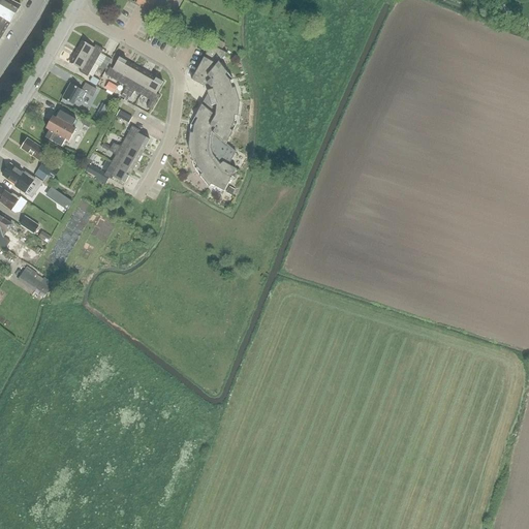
[(0,0),(0,6),(14,14),(20,6),(7,0),(0,0)]
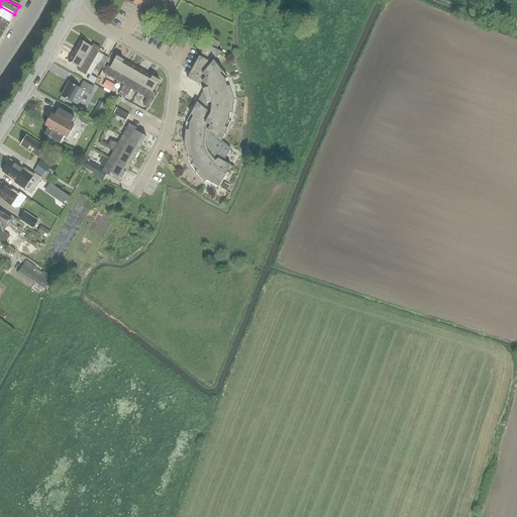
[(146,11),(151,0),(134,0),(132,4),(146,11)]
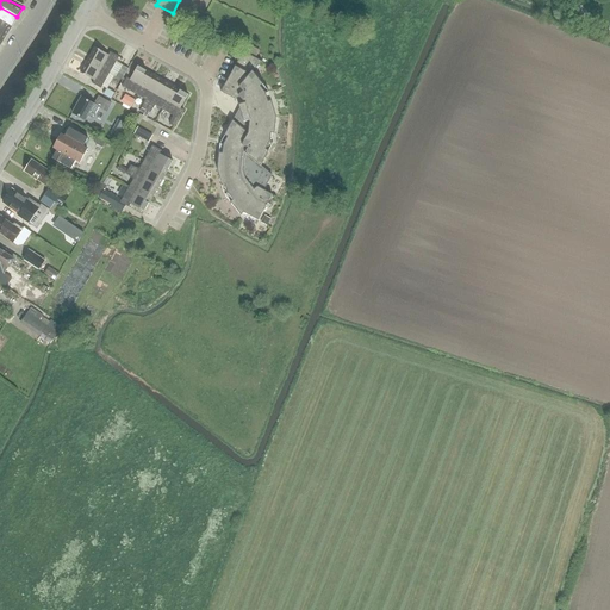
[(0,19),(11,26),(17,17),(0,7),(0,19)]
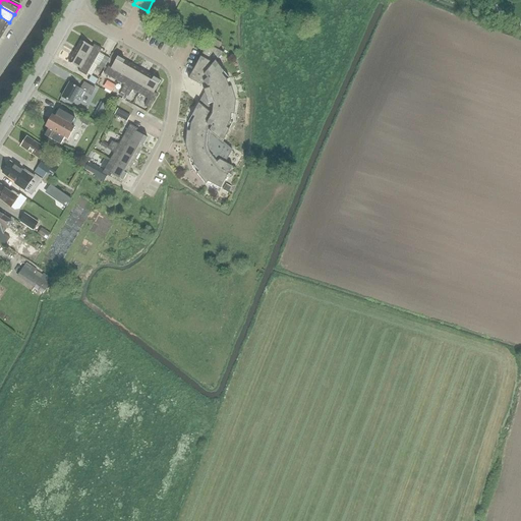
[(0,36),(1,37),(9,22),(0,16),(0,36)]
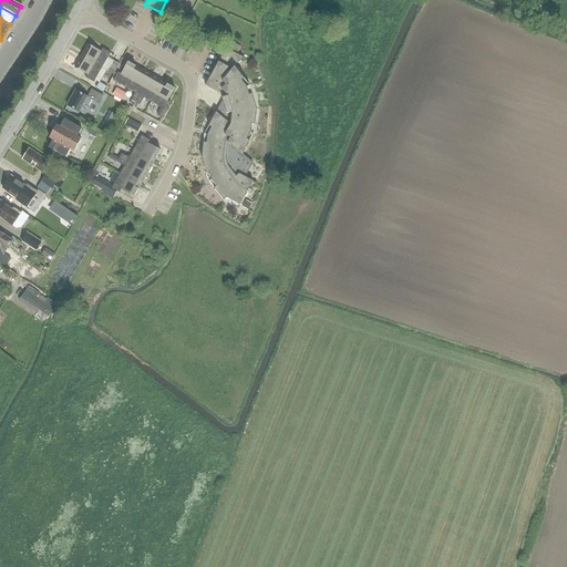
[(227,48),(238,53),(240,48),(230,42),(227,48)]
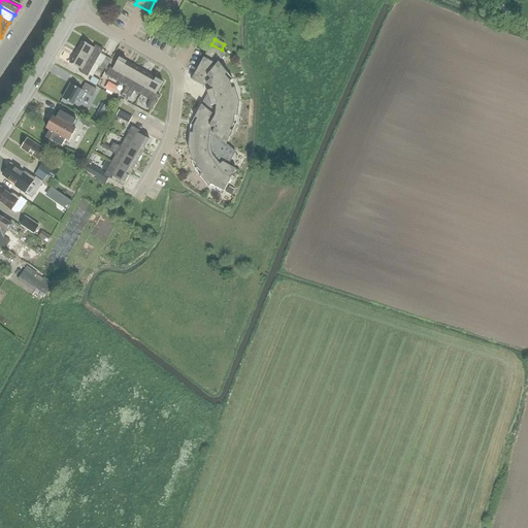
[(75,52),(95,63),(102,50),(95,45),(93,47),(81,41),(75,52)]
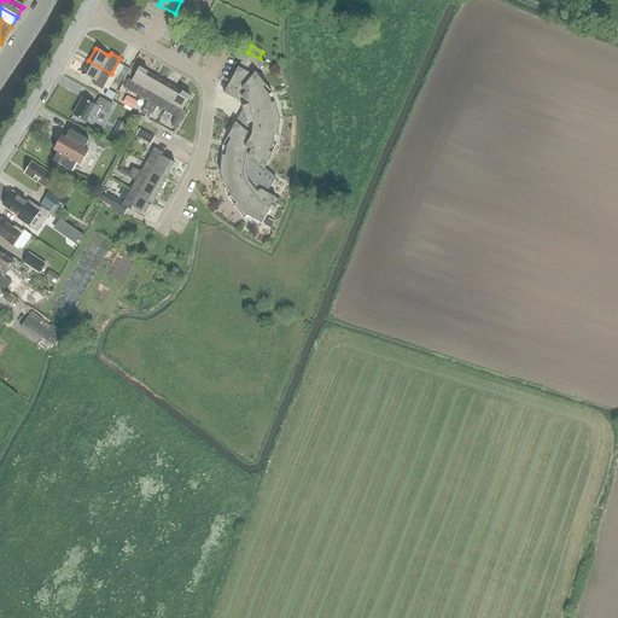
[(267,192),(272,184),(272,175),(272,174),(264,168),(273,153),(269,151),(273,144),(274,135),(277,135),(279,116),(275,101),(272,103),(269,94),(263,88),(267,86),(256,73),(264,62),(246,52),(223,93),(239,101),(243,98),(248,104),(242,106),(246,123),(244,128),(235,122),(227,138),(231,139),(226,146),(225,155),(222,155),(220,172),(225,188),(228,187),(231,196),(235,202),(233,204),(244,219),(246,215),(262,223),(273,202),(273,196),(267,192)]
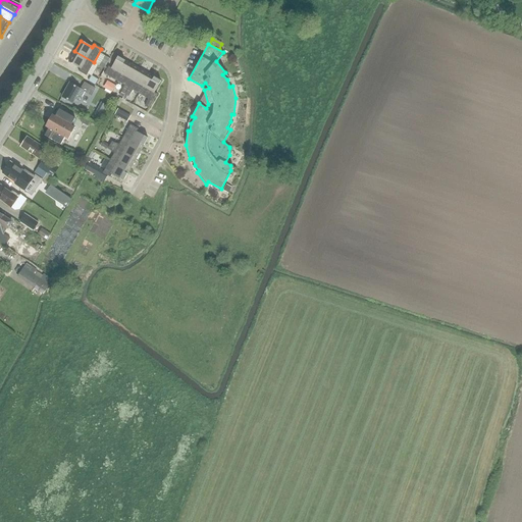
[(86,75),(94,62),(74,51),(68,62),(80,68),(79,71),(86,75)]
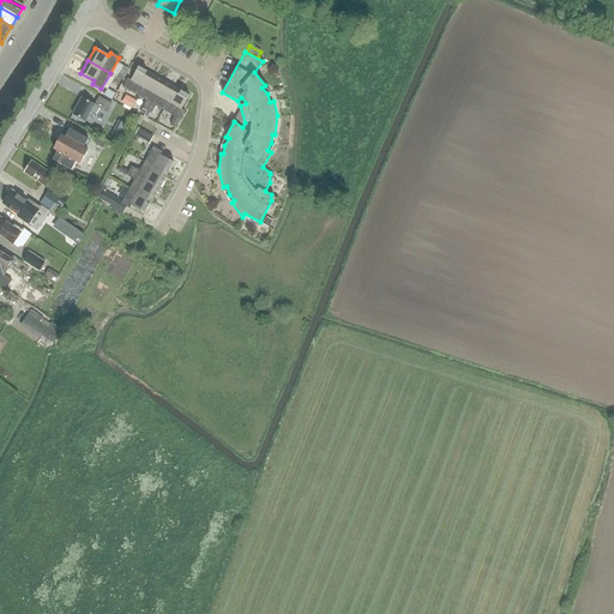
[(128,70),(122,66),(116,77),(122,80),(128,70)]
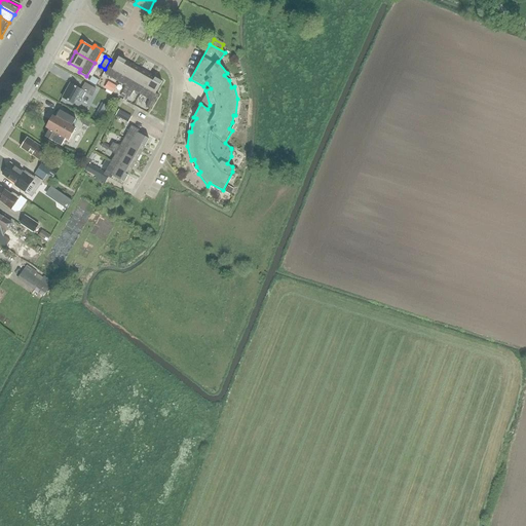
[(105,74),(118,82),(129,63),(118,57),(112,68),(109,67),(105,74)]
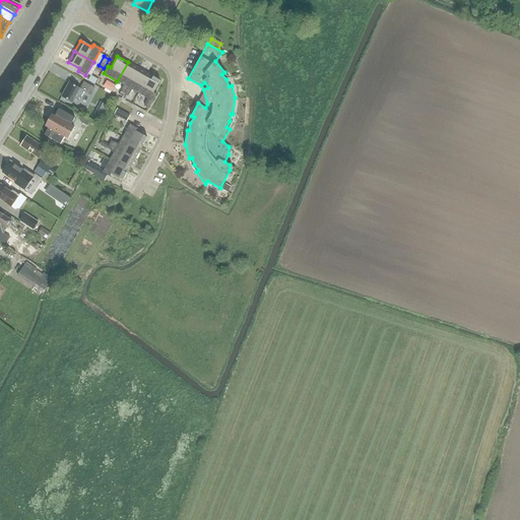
[(128,62),(117,81),(124,85),(120,92),(124,94),(138,68),(128,62)]
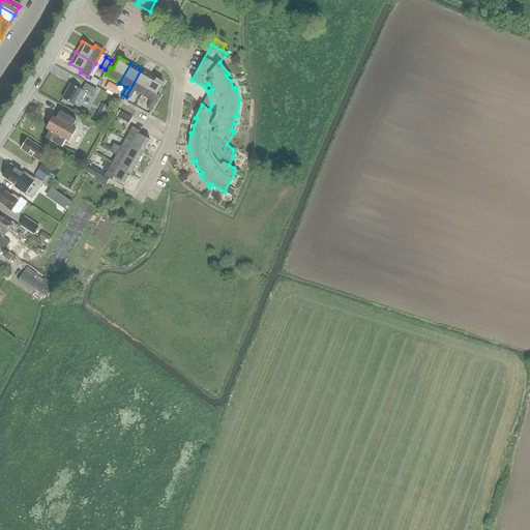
[(141,69),(126,96),(130,98),(135,91),(141,95),(152,76),(141,69)]
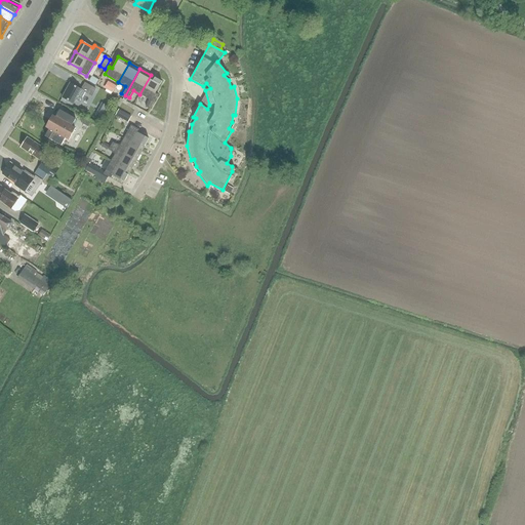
[(151,75),(139,94),(149,99),(146,107),(150,109),(158,94),(155,92),(162,81),(151,75)]
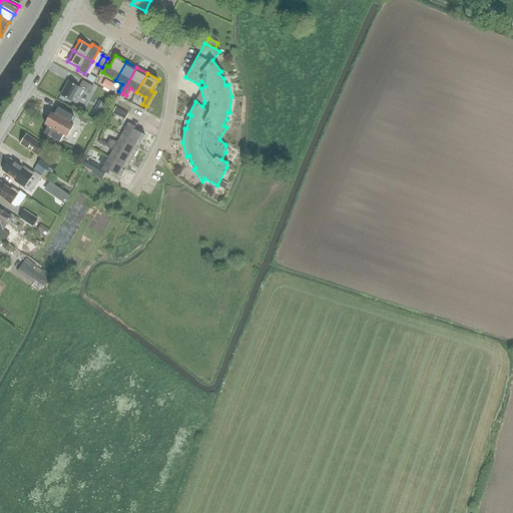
[(109,91),(113,84),(105,79),(101,86),(109,91)]
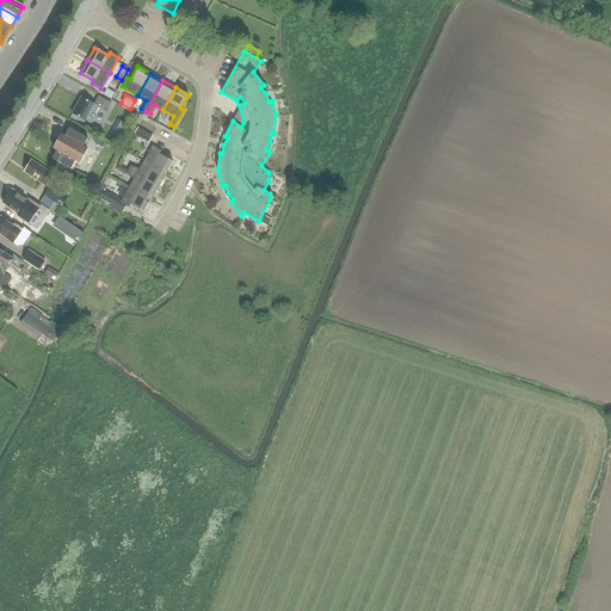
[(93,105),(80,98),(72,113),(84,121),(87,116),(92,118),(98,107),(106,112),(111,104),(98,97),(93,105)]
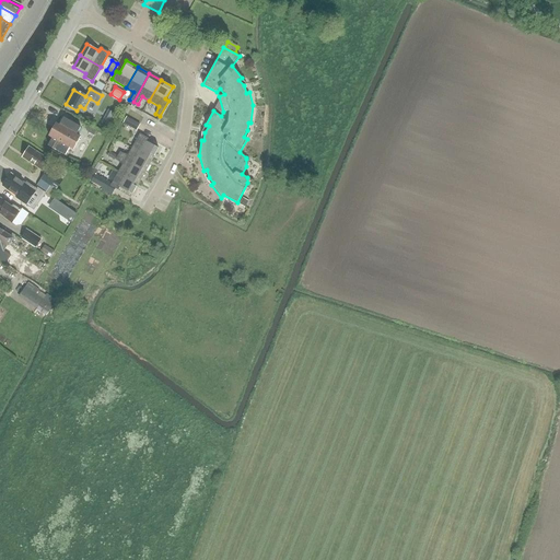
[(73,149),(80,137),(77,135),(81,126),(63,117),(59,125),(56,123),(48,136),(53,137),(48,144),(53,148),(51,150),(59,154),(60,152),(65,154),(69,147),(73,149)]
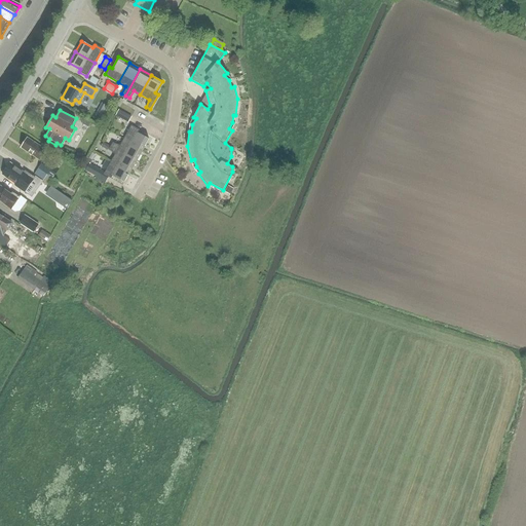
[(127,122),(132,117),(119,110),(115,116),(127,122)]
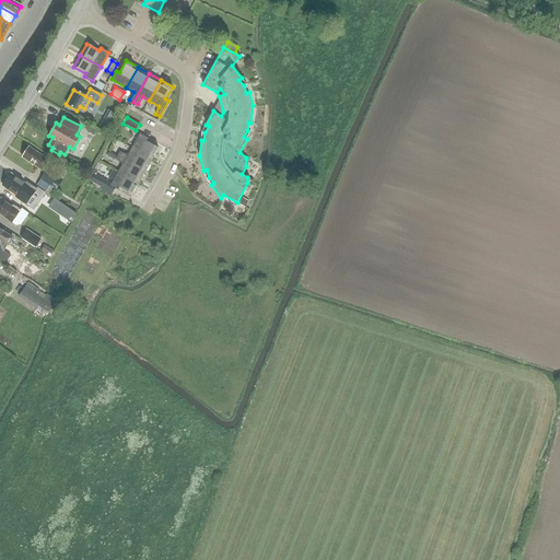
[(140,133),(131,149),(151,160),(159,148),(147,141),(148,138),(140,133)]
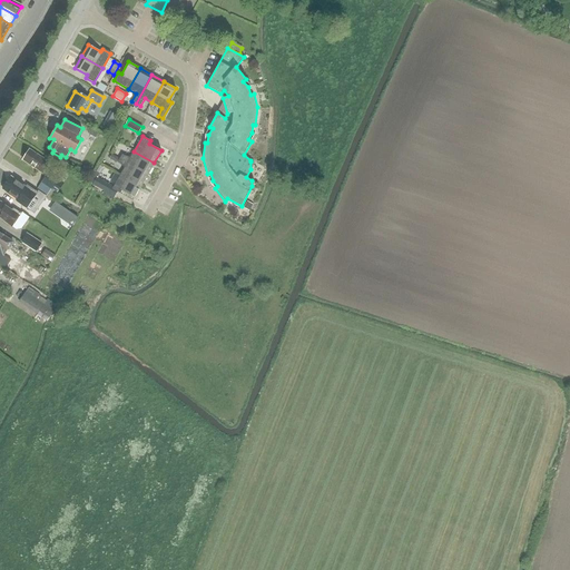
[(42,173),(49,161),(29,148),(22,159),(42,173)]
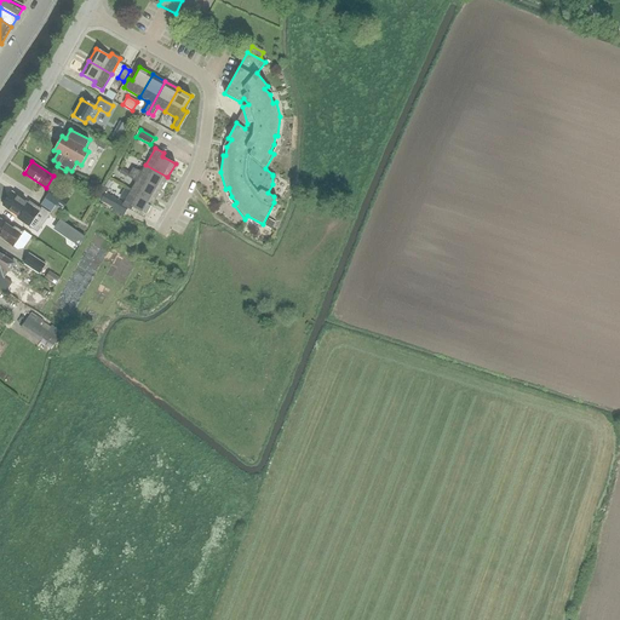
[(133,167),(130,172),(161,190),(167,177),(145,165),(142,171),(133,167)]
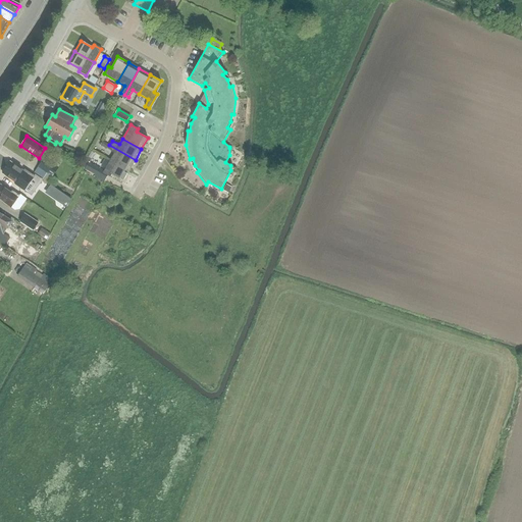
[(136,160),(109,145),(109,146),(102,142),(100,146),(107,150),(108,149),(114,153),(110,159),(129,170),(136,160)]
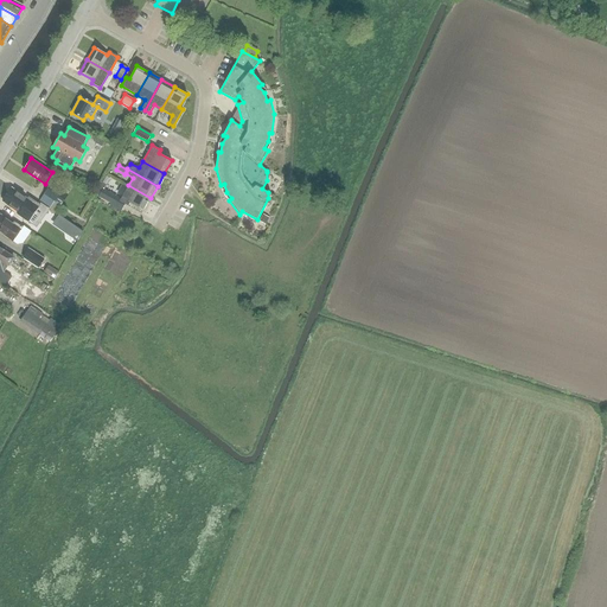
[(52,185),(44,196),(53,202),(61,191),(52,185)]
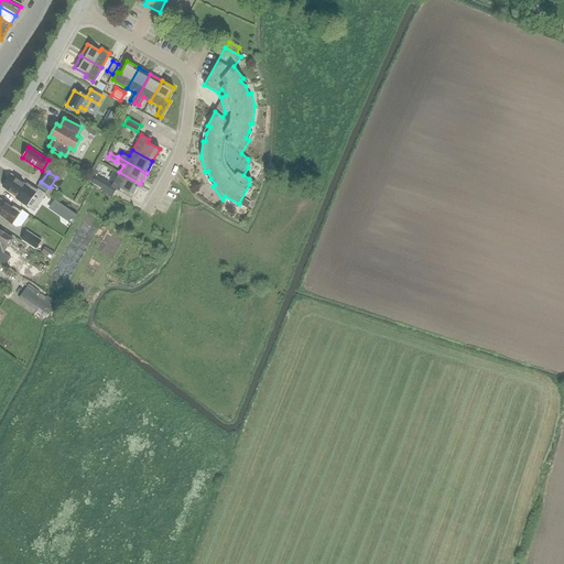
[(119,172),(111,186),(119,191),(121,188),(133,195),(140,184),(119,172)]
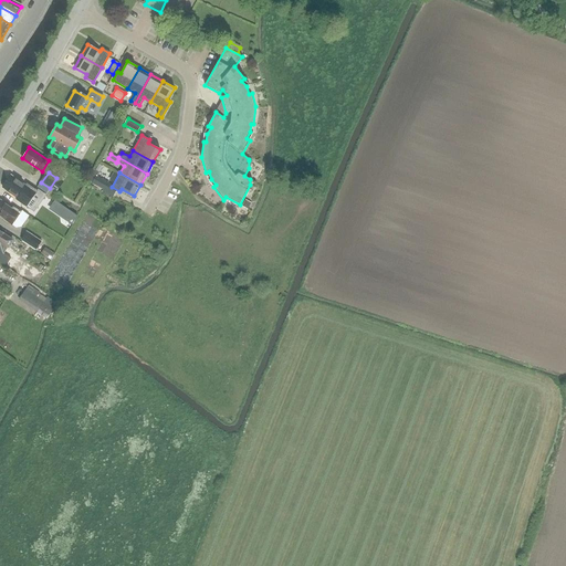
[(3,186),(2,188),(17,198),(16,200),(25,207),(37,191),(27,185),(25,186),(11,176),(7,181),(6,181),(3,185),(3,186)]
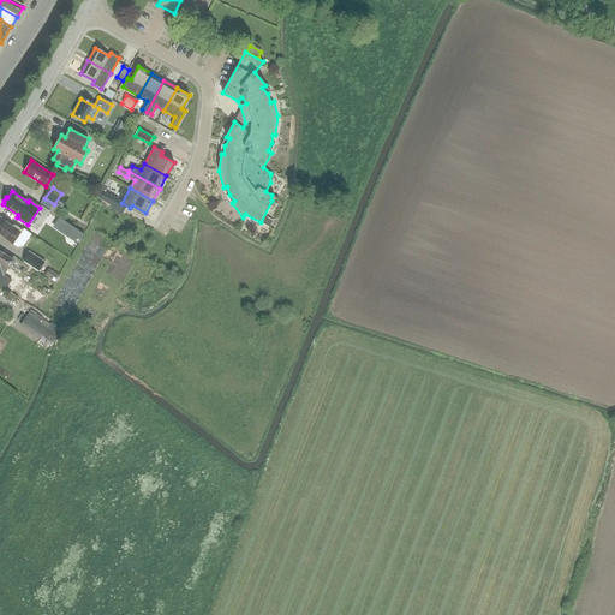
[(117,199),(105,191),(100,201),(112,208),(117,199)]
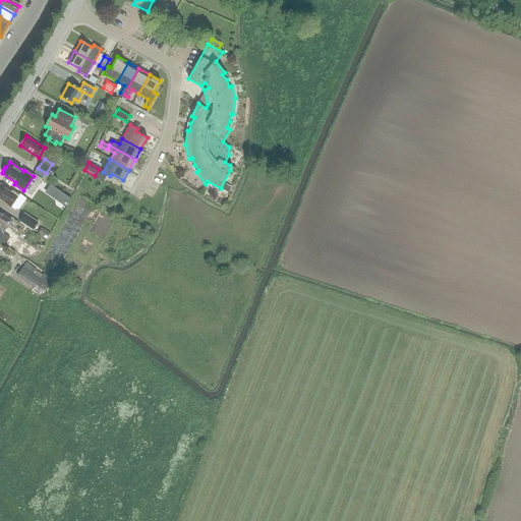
[(11,191),(0,183),(0,197),(11,207),(19,194),(12,189),(11,191)]
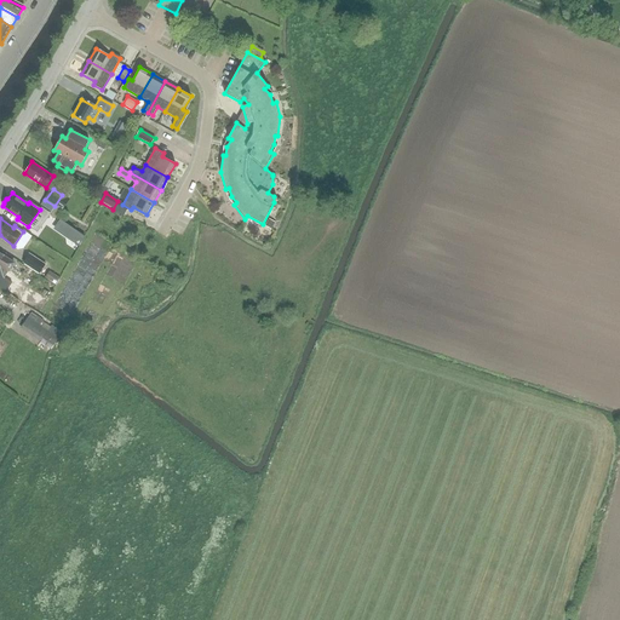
[(0,265),(10,271),(15,264),(0,253),(0,265)]
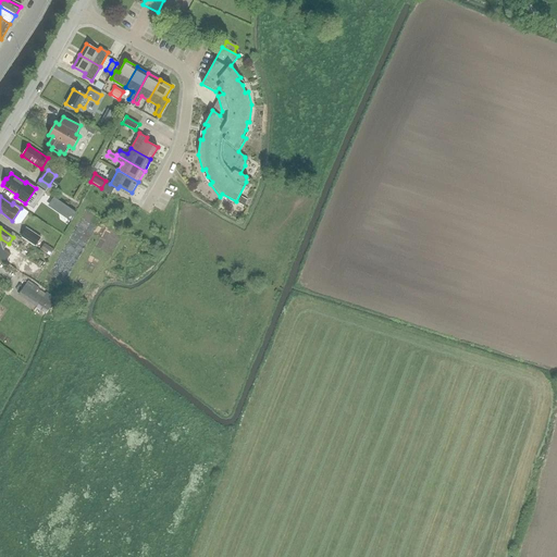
[(21,236),(36,246),(40,238),(26,229),(21,236)]
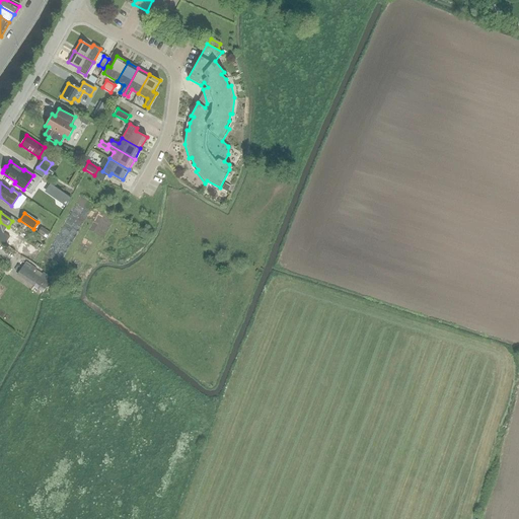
[(101,228),(109,230),(114,217),(105,214),(101,228)]
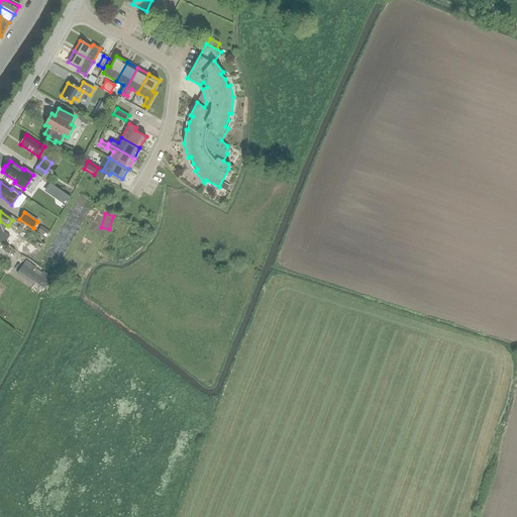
[(0,221),(0,240),(5,243),(10,236),(3,232),(7,227),(8,226),(0,221)]
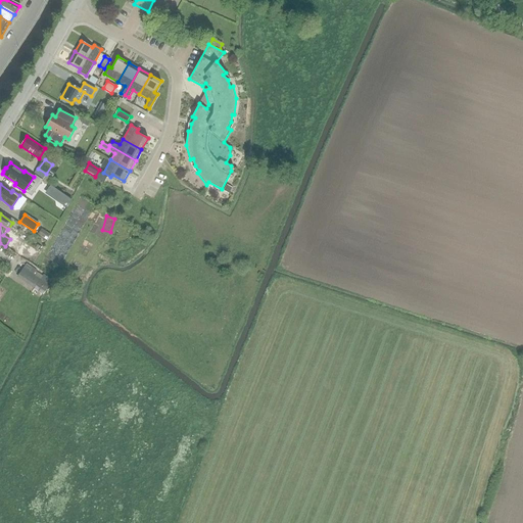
[(24,269),(17,278),(34,289),(40,280),(24,269)]
